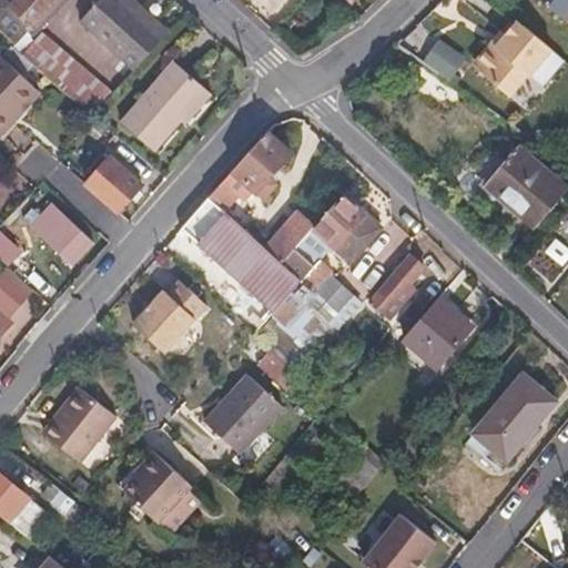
[(0,0),(0,37),(16,51),(61,0),(0,0)]
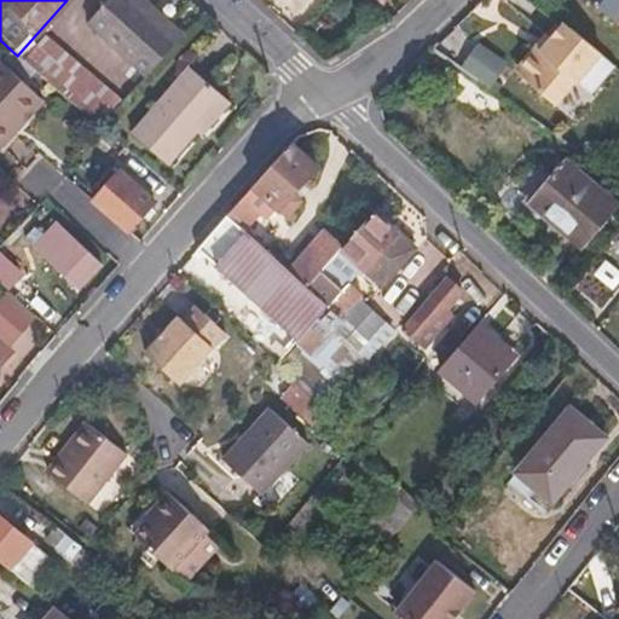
[(148,79),(186,38),(169,28),(173,24),(156,15),(160,11),(140,1),(142,0),(114,0),(91,25),(148,79)]
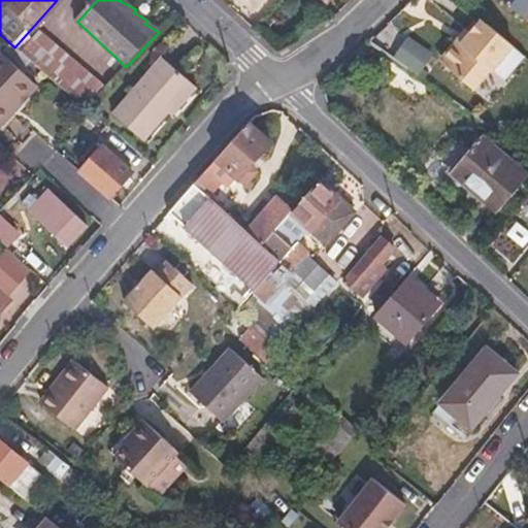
[(527,0),(496,0),(527,25),(527,23),(527,0)]
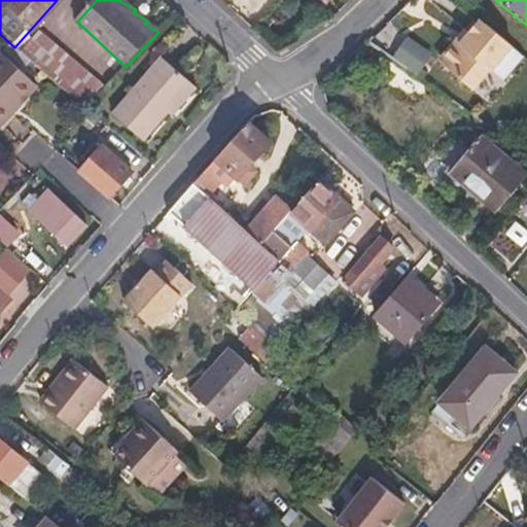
[(490,73),(511,47),(480,22),(467,34),(458,46),(451,46),(441,59),(442,67),(472,91),(488,71),(490,73)]
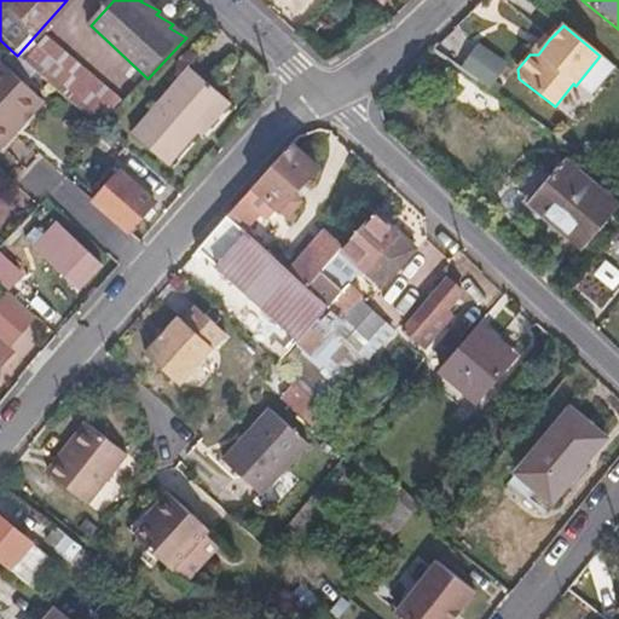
[(123,105),(48,35),(24,62),(102,128),(123,105)]
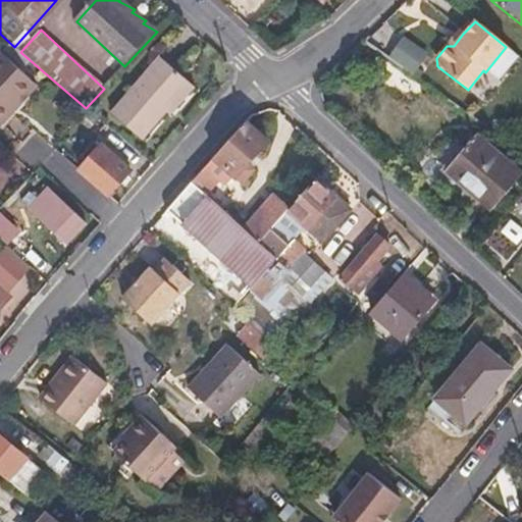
[(459,31),(447,46),(454,46),(463,34),(459,31)]
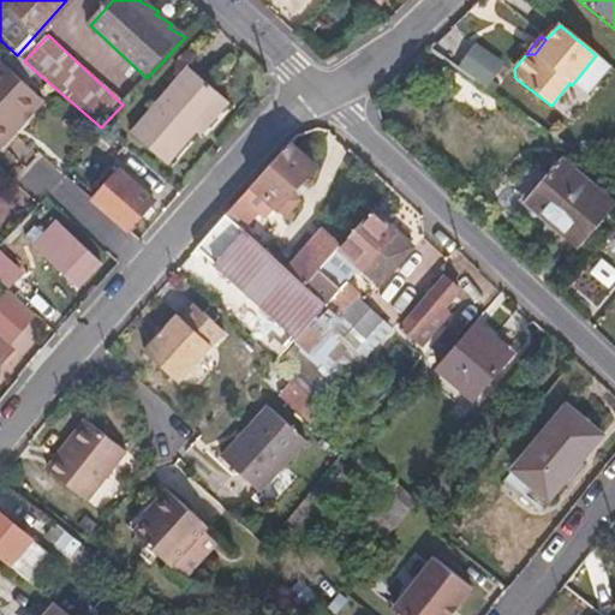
[(502,97),(430,48),(402,73),(425,90),(429,84),(483,123),(502,97)]
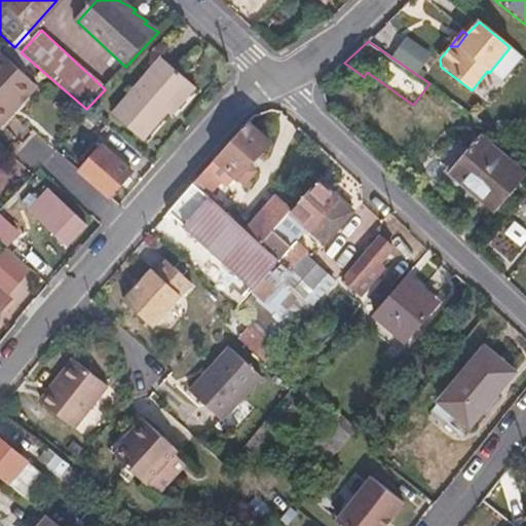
[(0,123),(35,84),(0,52),(0,123)]
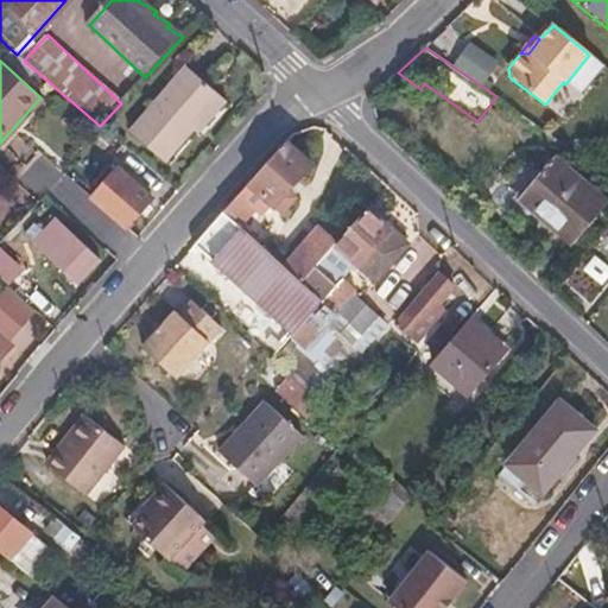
[(188,69),(175,83),(213,122),(229,105),(188,69)]
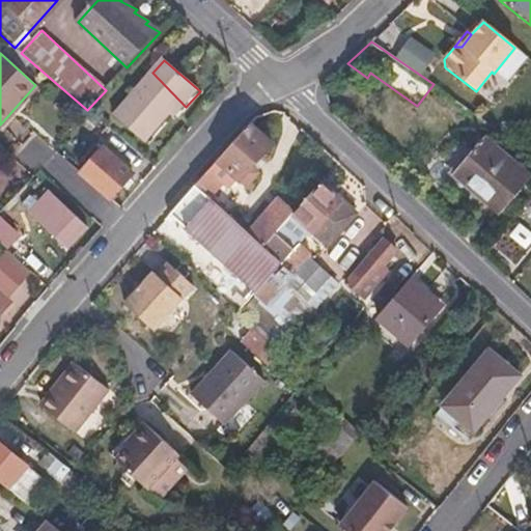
[(186,107),(152,73),(113,116),(146,144),(177,110),(180,113),(186,107)]
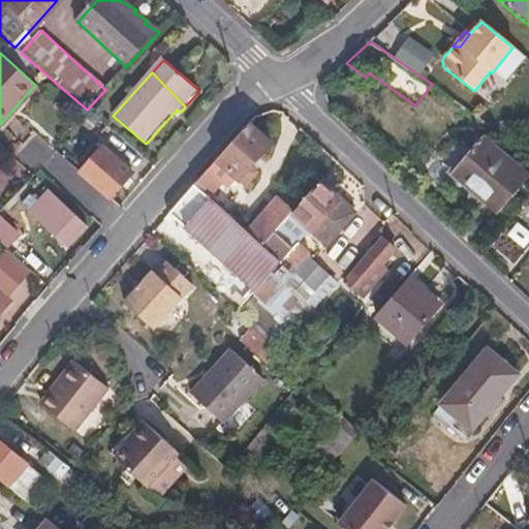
[(249,124),(195,185),(209,197),(222,183),(228,187),(236,180),(243,186),(256,172),(250,166),(271,144),(249,124)]
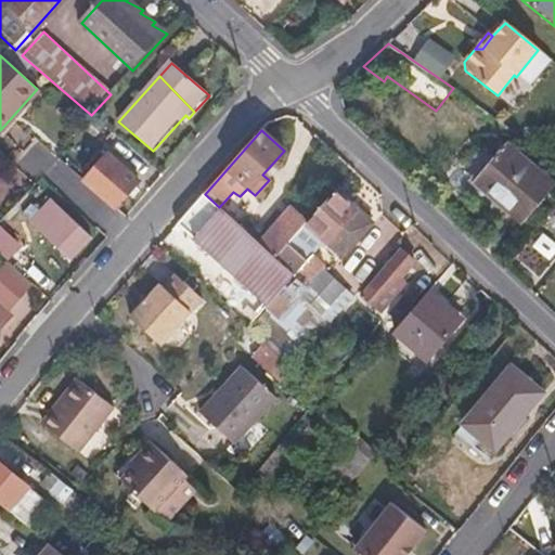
[(475,184),(505,210),(521,224),(554,186),(504,144),(472,182),(475,184)]
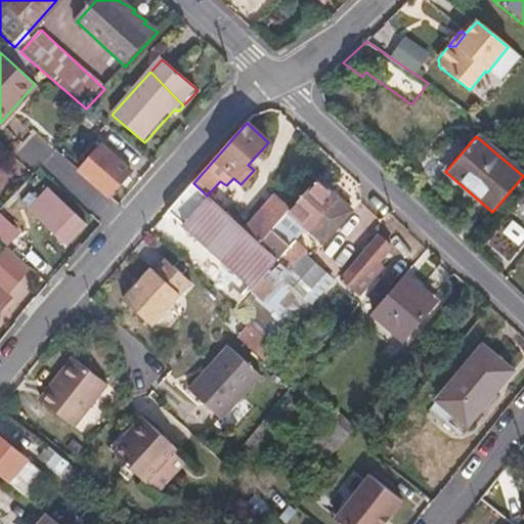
[(101,144),(78,171),(108,197),(132,171),(101,144)]
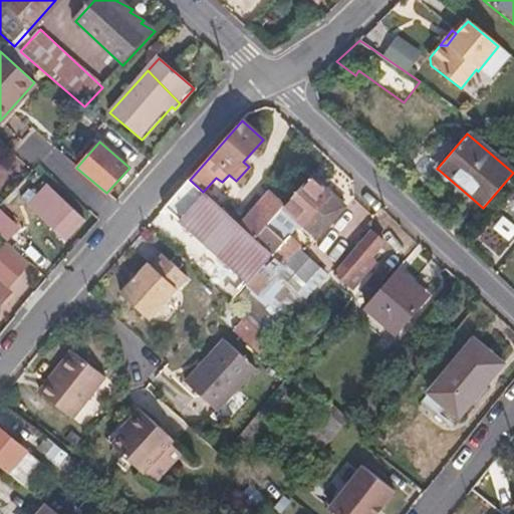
[(463,200),(468,195),(440,171),(435,176),(463,200)]
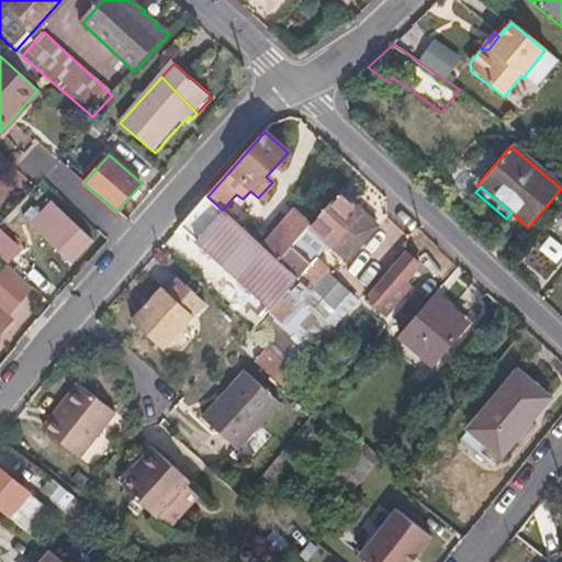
[(375,226),(338,193),(310,226),(307,228),(327,246),(345,260),(375,226)]
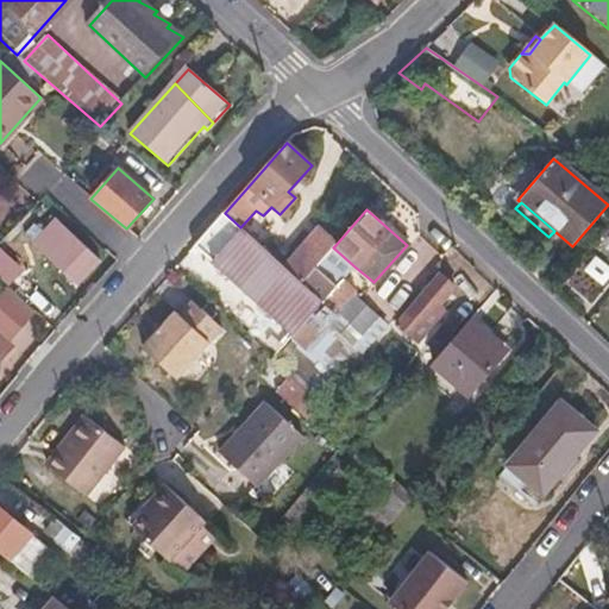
[(240,227),(225,213),(195,248),(288,332),(293,336),(315,309),(322,302),(284,268),(240,227)]
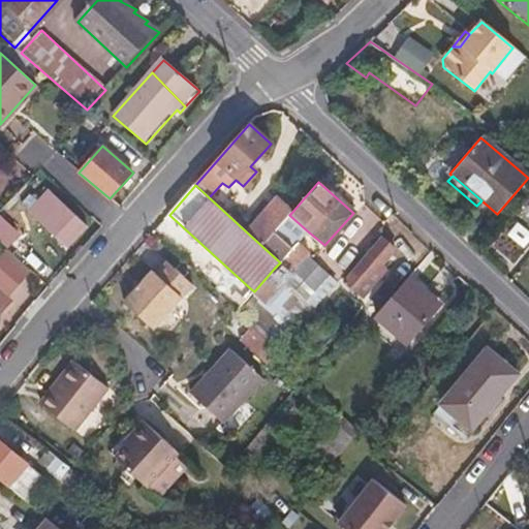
[(68,249),(88,227),(47,189),(27,212),(68,249)]
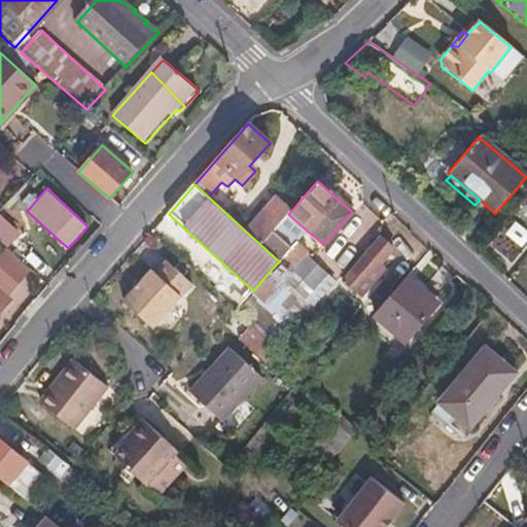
[(277,199),(246,232),(279,261),(292,247),(274,231),(288,214),(290,212),(277,199)]
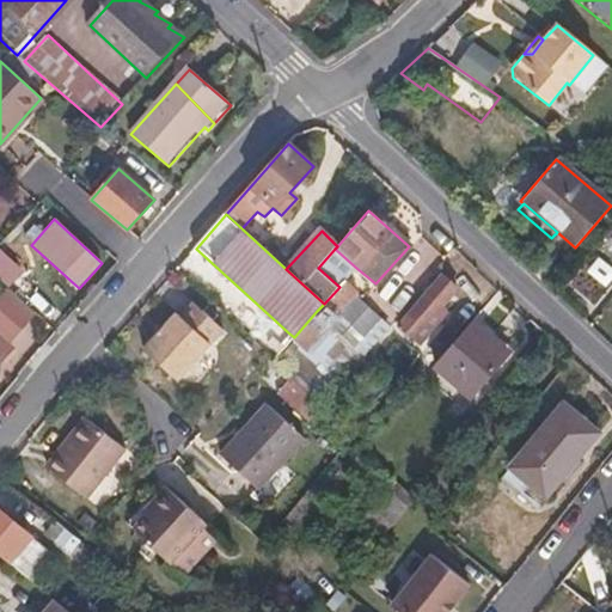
[(178,268),(270,354),(289,334),(196,249),(178,268)]
